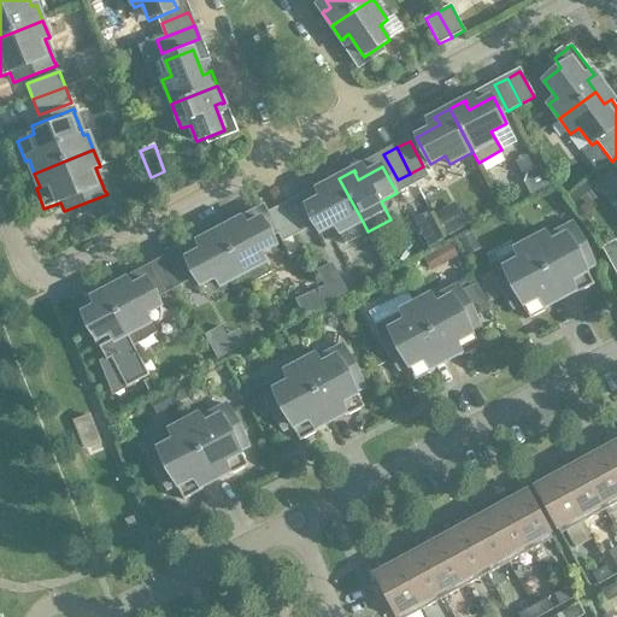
[(541,169),(529,175),(526,183),(532,195),(550,187),(541,169)]
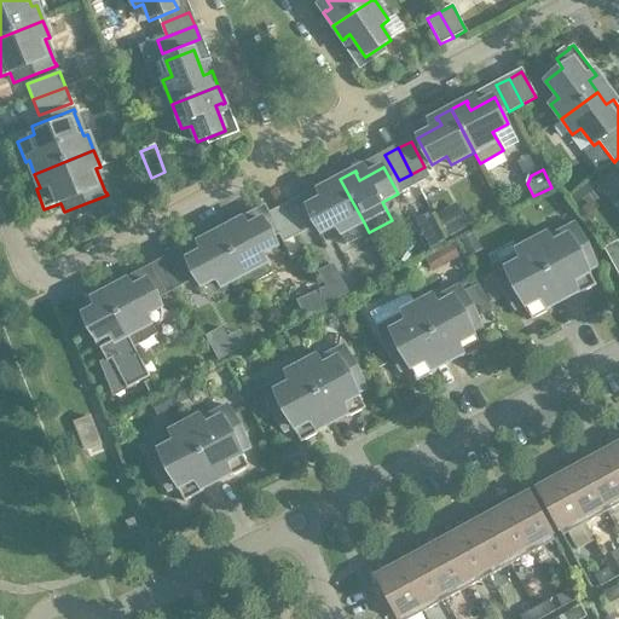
[(364,223),(340,179),(325,186),(327,189),(328,189),(330,195),(306,208),(320,235),(336,226),(340,235),(364,223)]
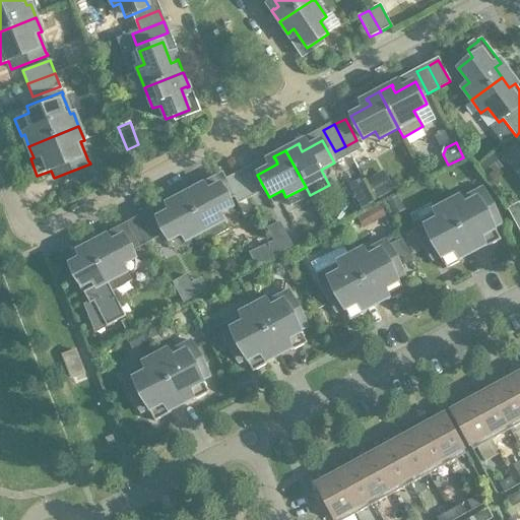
[(479,166),(490,179),(501,171),(491,157),(479,166)]
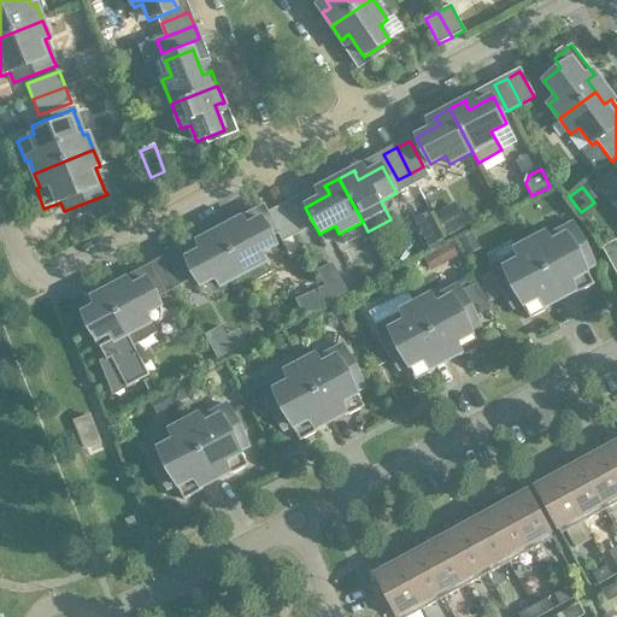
[(294,201),(282,209),(295,234),(309,228),(294,201)]
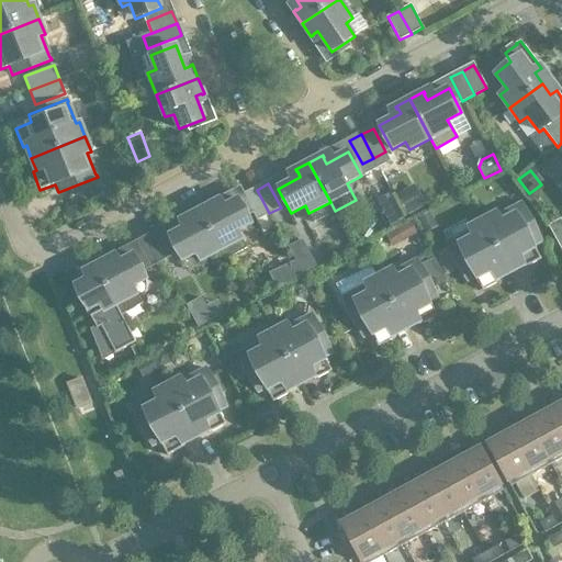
[(397,197),(408,217),(427,206),(416,187),(397,197)]
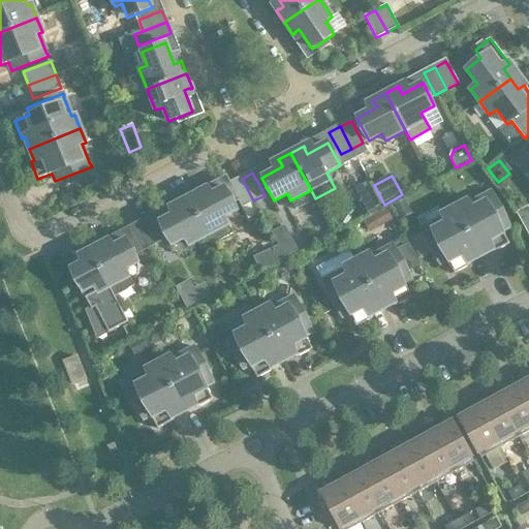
[(253,200),(242,179),(230,185),(242,207),(253,200)]
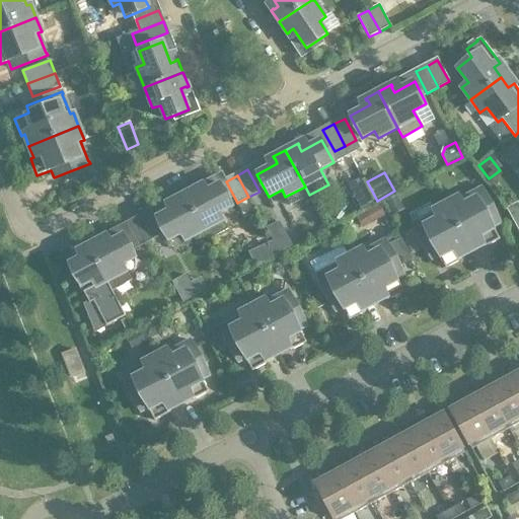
[(184,194),(204,230),(210,241),(229,231),(220,213),(233,206),(221,183),(201,195),(198,190),(199,189),(198,187),(184,194)]
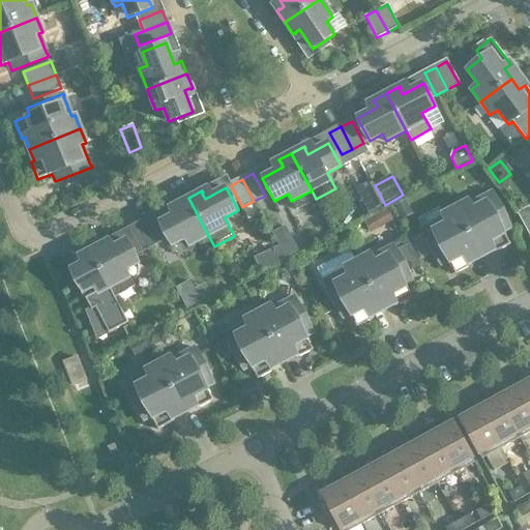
[(469,201),(455,208),(481,257),(492,251),(494,254),(510,244),(503,231),(510,227),(492,192),(490,194),(471,204),(469,201)]
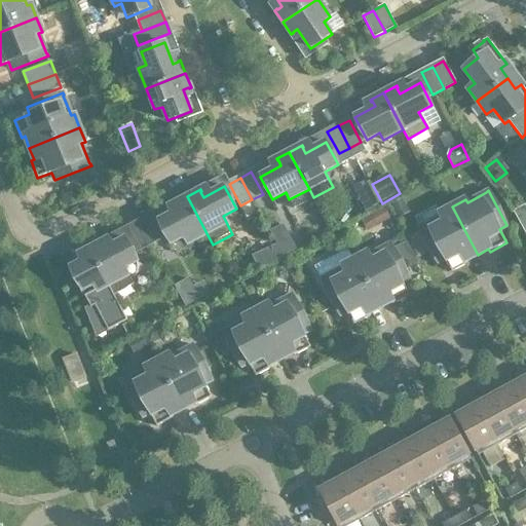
[(76,201),(73,192),(60,196),(64,207),(76,201)]
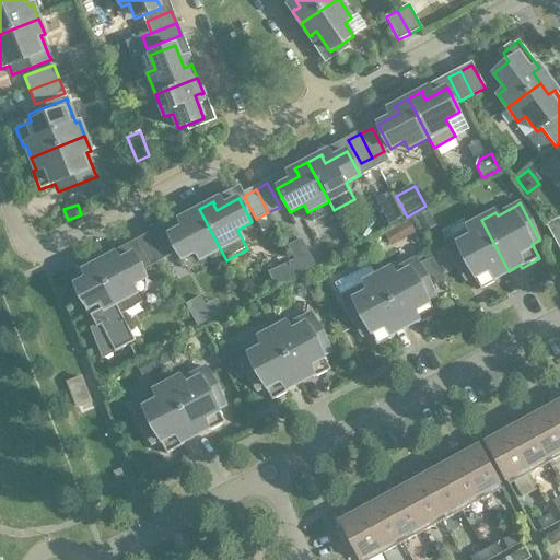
[(220,248),(199,209),(185,217),(187,219),(188,218),(190,224),(168,235),(182,259),(196,252),(199,259),(220,248)]
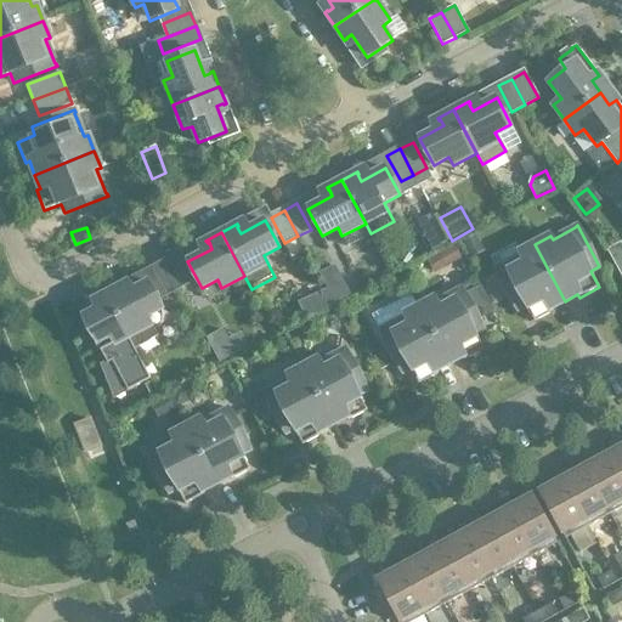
[(434,253),(448,246),(444,236),(429,243),(434,253)]
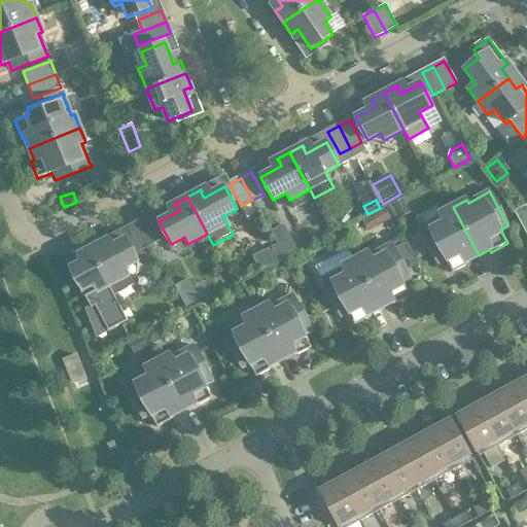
[(403,200),(392,206),(399,219),(411,214),(403,200)]
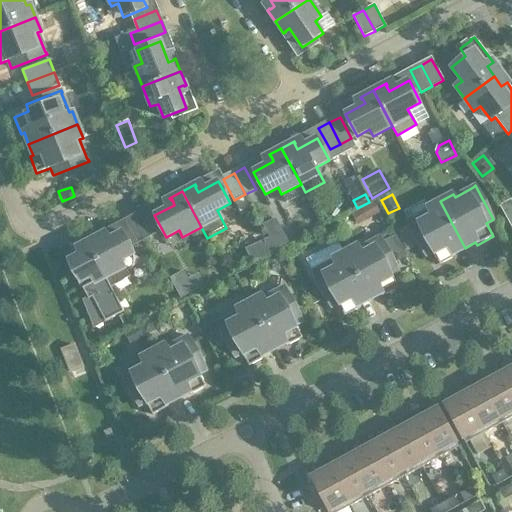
[(511,225),(511,202),(511,199),(500,205),(511,226),(511,225)]
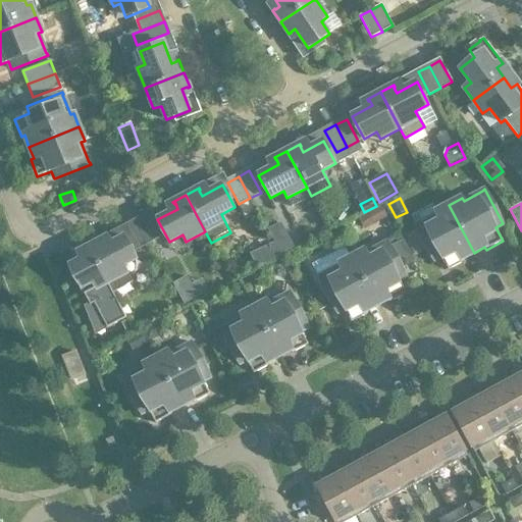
[(474,253),(449,205),(435,212),(437,215),(418,225),(418,224),(416,225),(434,260),(440,256),(449,270),(464,261),(463,258),(474,253)]
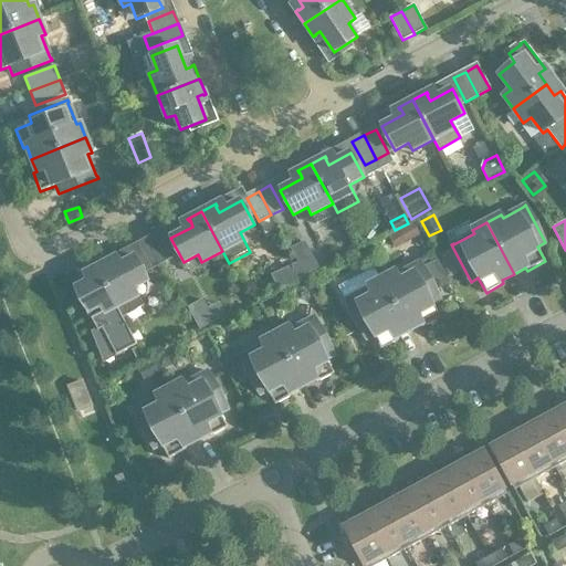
[(420,237),(415,224),(401,231),(408,243),(420,237)]
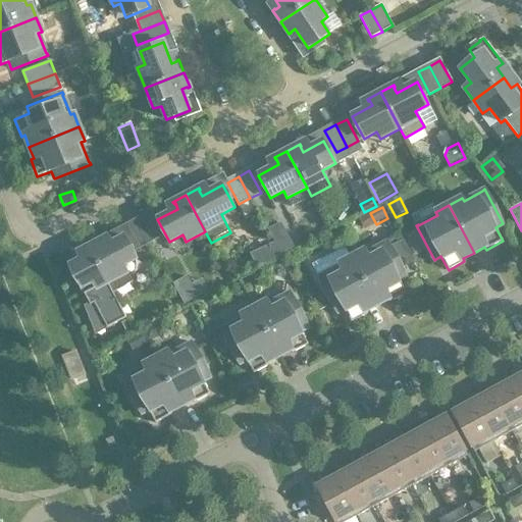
[(148,215),(138,221),(149,243),(159,237),(148,215)]
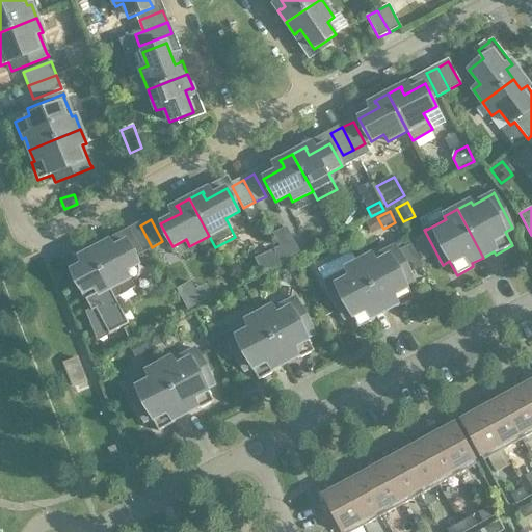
[(152,247),(140,225),(129,231),(140,253),(152,247)]
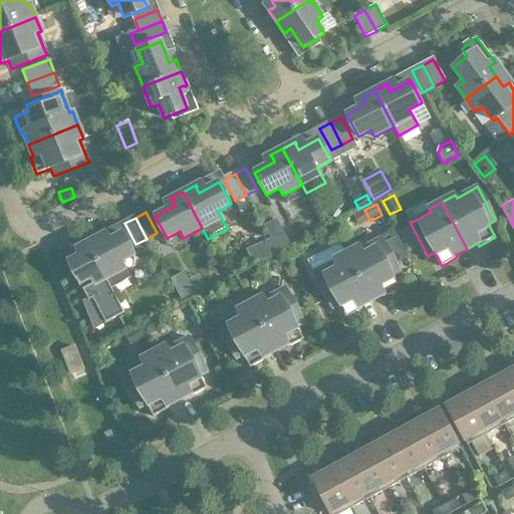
[(100,236),(87,243),(111,288),(131,278),(121,262),(135,255),(122,233),(102,244),(100,239),(101,238),(100,236)]
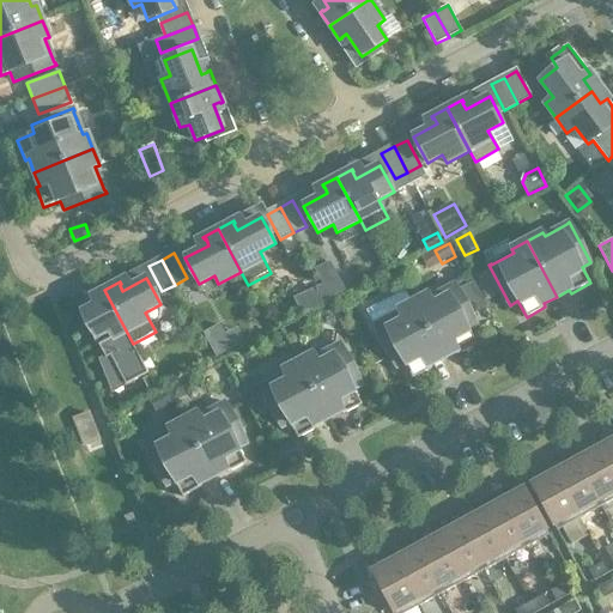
[(325,291),(329,301),(346,292),(340,283),(325,291)]
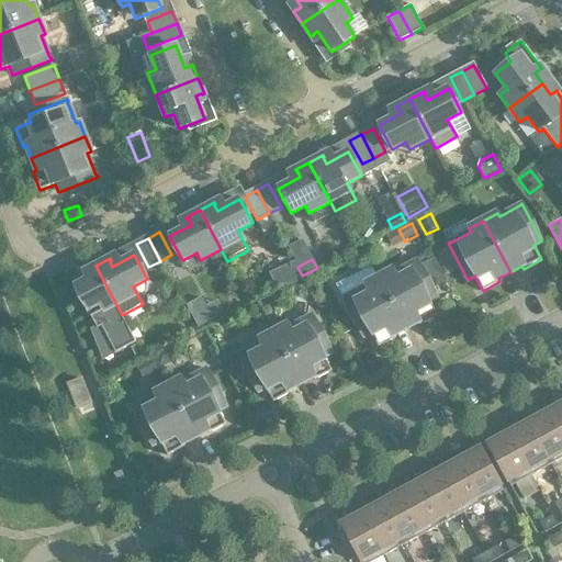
[(393,269),(379,277),(406,328),(418,322),(419,325),(437,316),(429,301),(437,298),(433,291),(420,267),(417,260),(415,261),(415,262),(395,273),(393,269)]
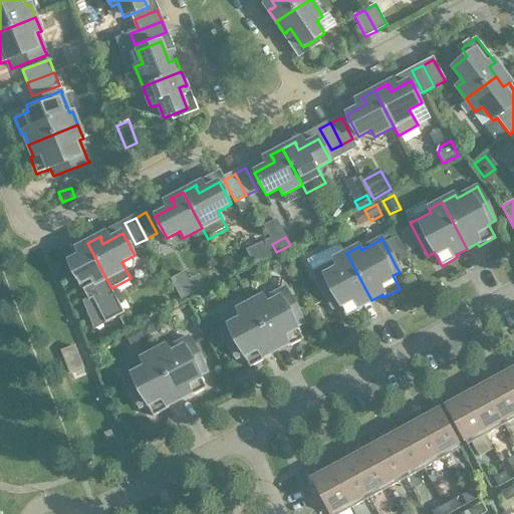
[(398,238),(384,244),(396,266),(409,259),(398,238)]
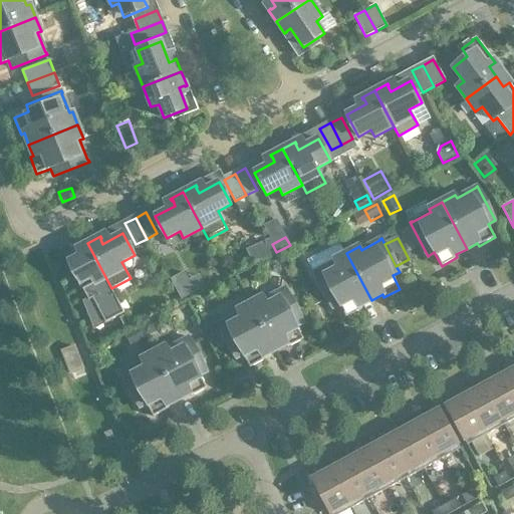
[(124,313),(111,288),(87,243),(74,250),(75,251),(76,251),(79,256),(68,262),(79,284),(82,283),(85,288),(82,289),(88,301),(92,299),(105,323),(124,313)]
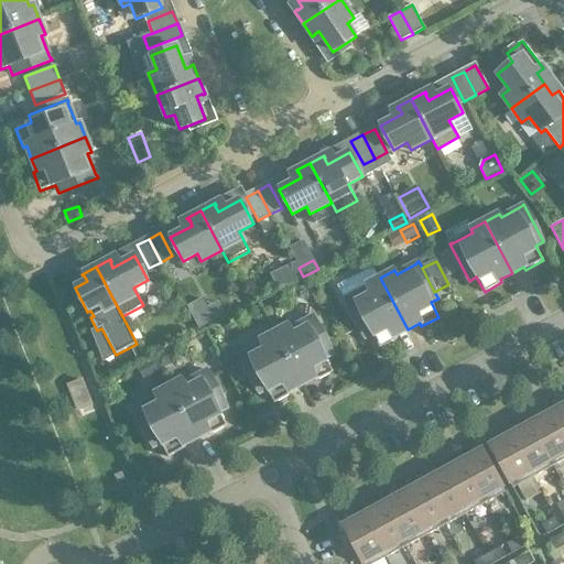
[(408,329),(380,278),(366,285),(368,289),(347,300),(347,299),(345,300),(365,337),(371,334),(380,348),(397,339),(396,336),(408,329)]
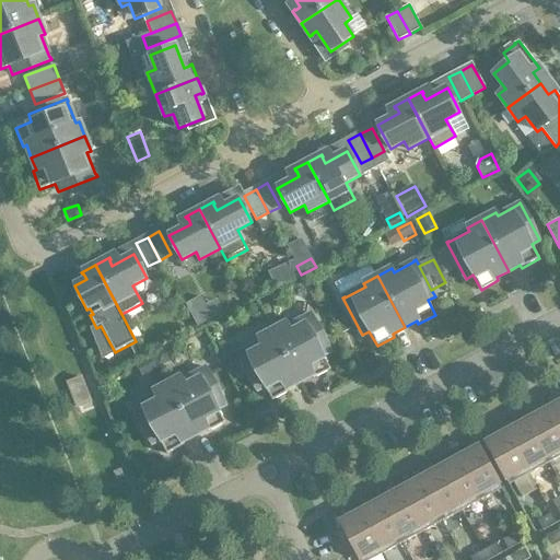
[(287,323),(272,330),(300,382),(312,375),(313,378),(330,370),(323,354),(330,351),(311,314),(308,315),(310,316),(289,327),(287,323)]
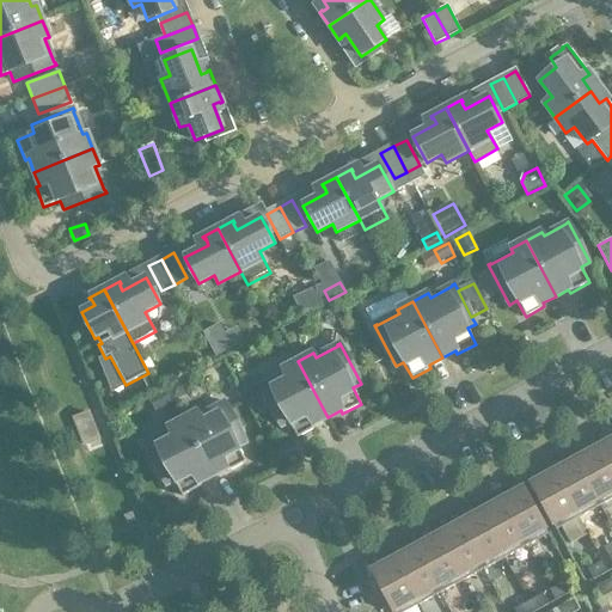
[(328,417),(298,361),(282,369),(285,373),(263,385),(262,384),(259,385),(281,426),(289,422),(298,438),(317,428),(314,424),(328,417)]
